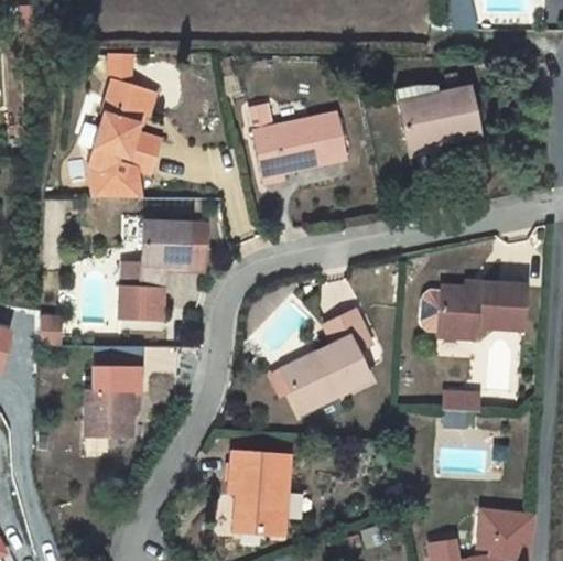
[(465,13),(452,14),(453,25),(466,25),(465,13)]
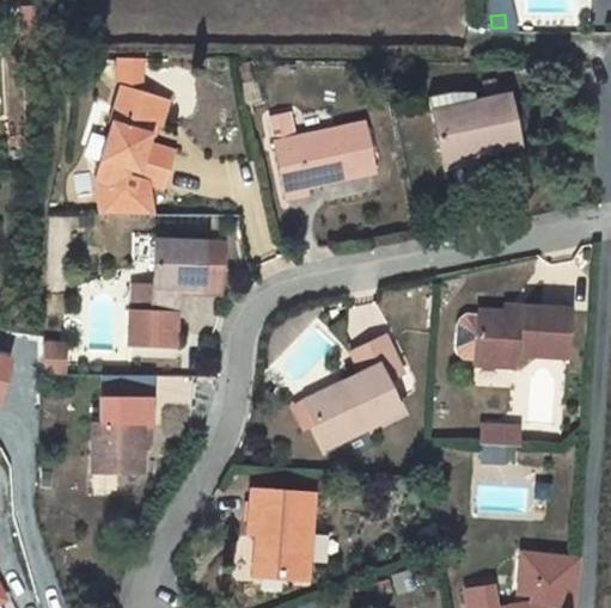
[(120,54),(118,77),(124,77),(141,77),(142,54),(120,54)]
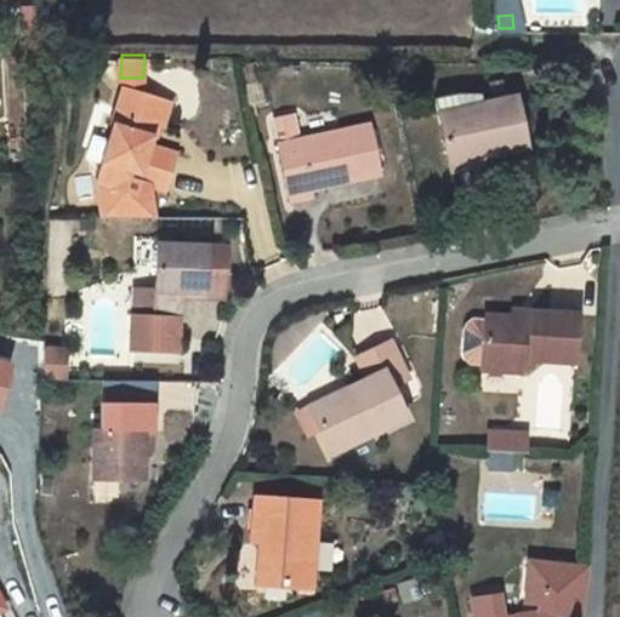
[(126,78),(124,86),(142,91),(143,78),(126,78)]
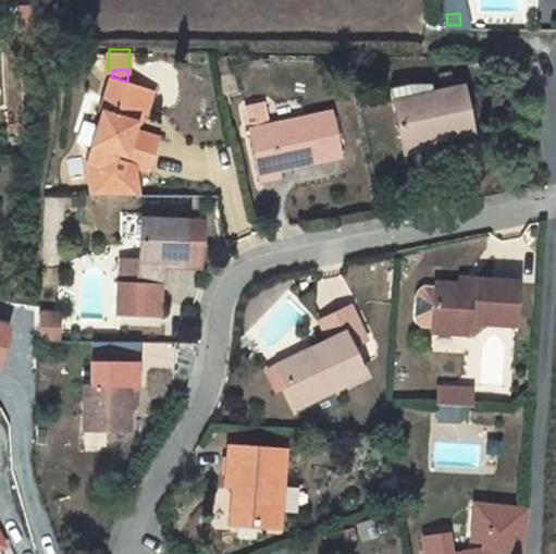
[(141,109),(148,88),(127,82),(111,77),(102,106),(106,107),(89,161),(94,189),(139,191),(136,174),(133,173),(135,164),(139,167),(149,170),(160,136),(135,128),(141,109)]
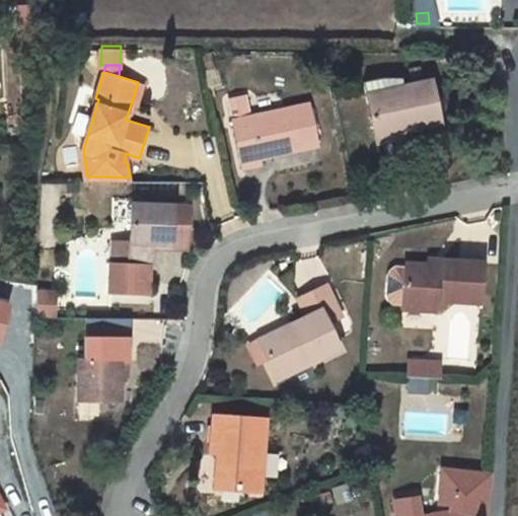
[(364,80),(366,93),(403,85),(401,76),(382,77),(364,80)]
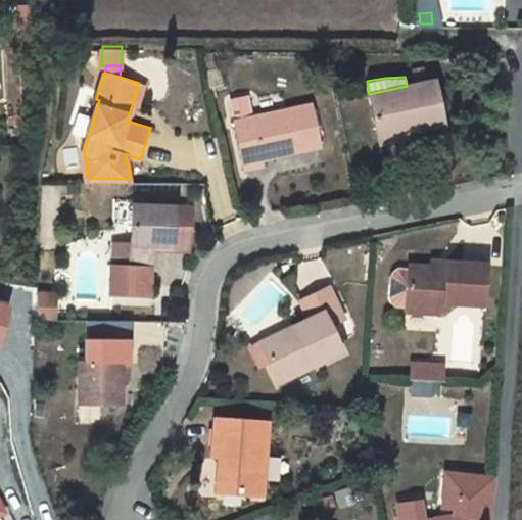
[(369,94),(376,131),(402,126),(402,130),(443,122),(434,80),(407,86),(369,94)]
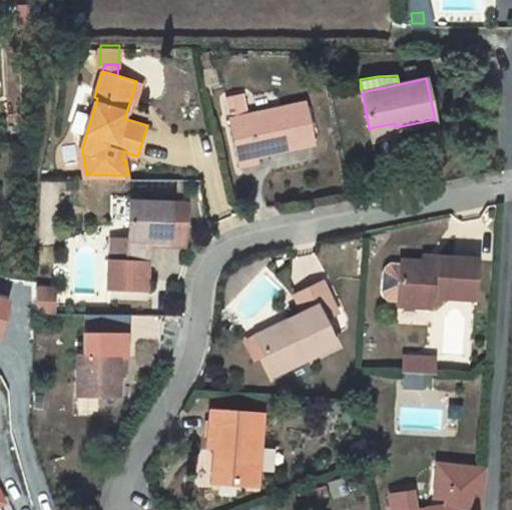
[(136,81),(130,100),(137,102),(143,83),(136,81)]
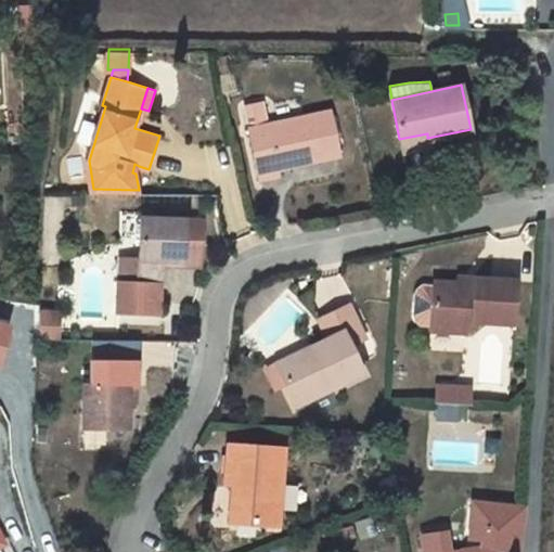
[(243,104),(259,178),(278,174),(275,168),(338,154),(329,110),(266,124),(260,101),(243,104)]
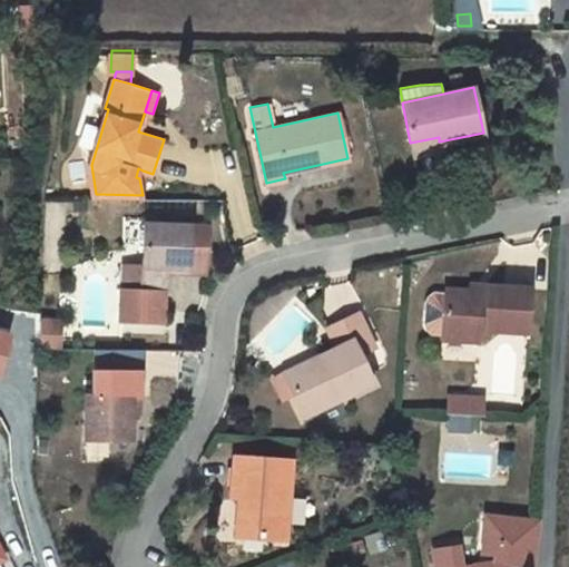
[(439,137),(410,143),(413,155),(441,149),(439,142),(439,137)]
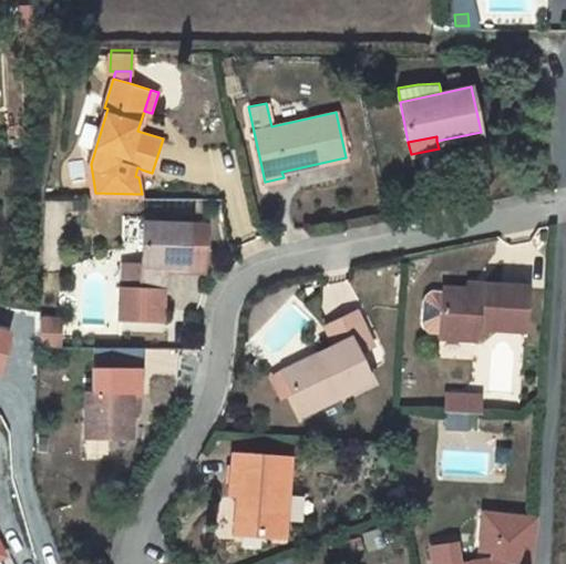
[(206,223),(143,219),(141,262),(140,286),(163,287),(164,263),(187,264),(188,242),(205,243),(206,223)]
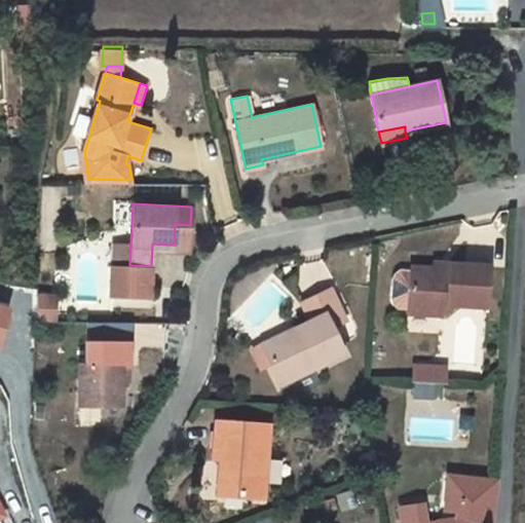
[(189,250),(190,225),(175,224),(174,245),(174,249),(189,250)]
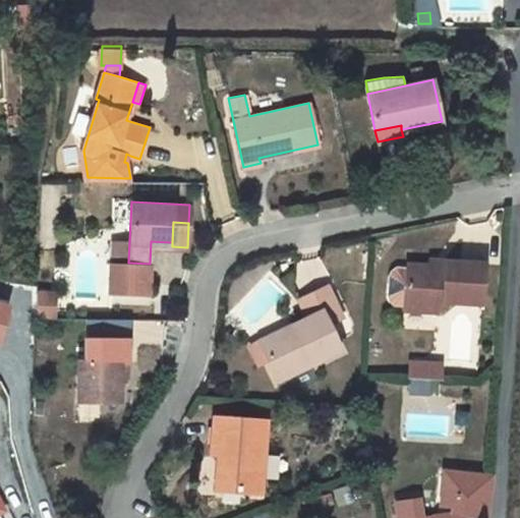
[(128,263),(129,240),(111,239),(110,263),(128,263)]
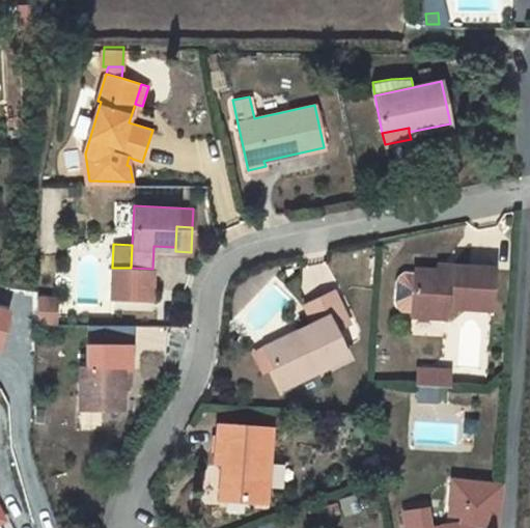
[(491,308),(494,267),(454,264),(454,270),(439,269),(416,267),(415,271),(412,310),(412,314),(445,316),(452,309),(452,305),(491,308)]
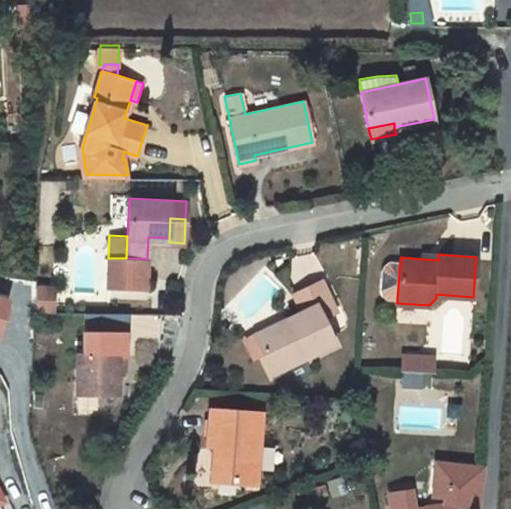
[(126,258),(108,258),(106,285),(146,287),(147,259),(126,258)]
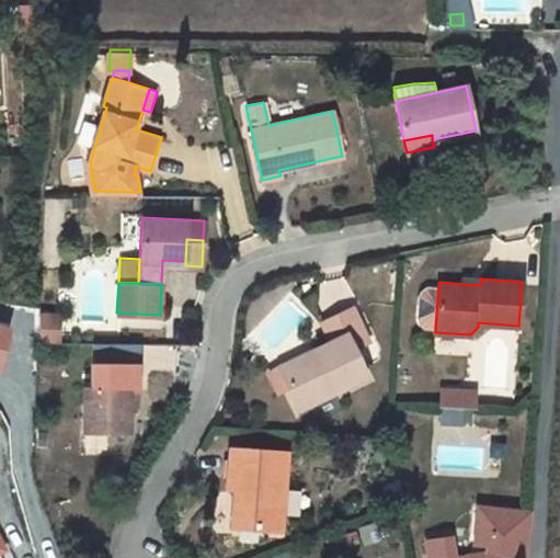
[(435,328),(438,286),(426,285),(420,288),(416,295),(415,316),(419,322),(423,328),(435,328)]
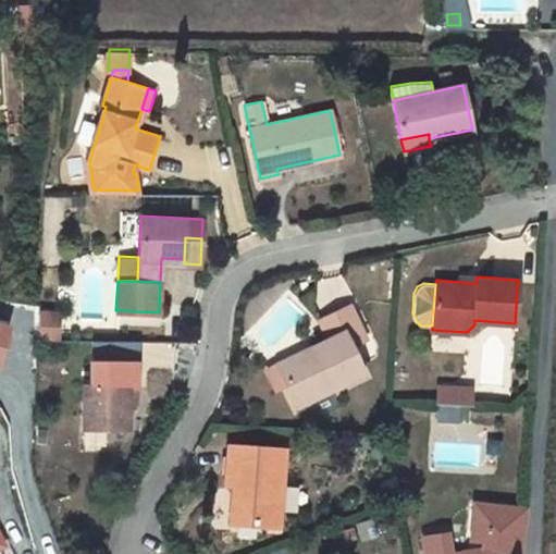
[(280,368),(297,405),(365,371),(351,344),(366,337),(349,303),(319,318),(329,337),(312,345),(316,349),(280,368)]
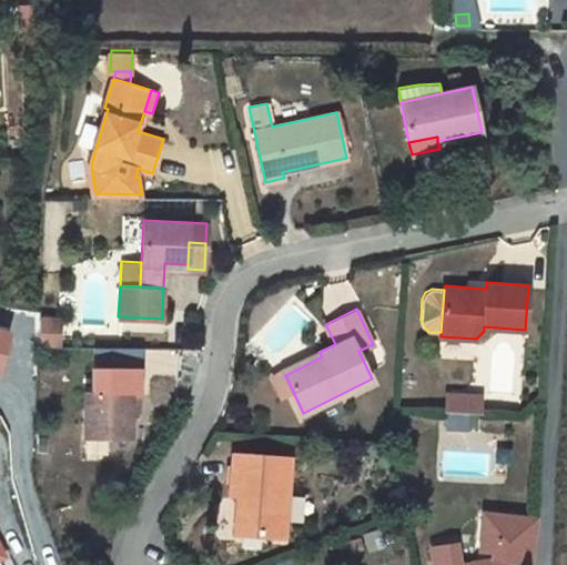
[(58,318),(40,316),(39,343),(58,344),(58,318)]
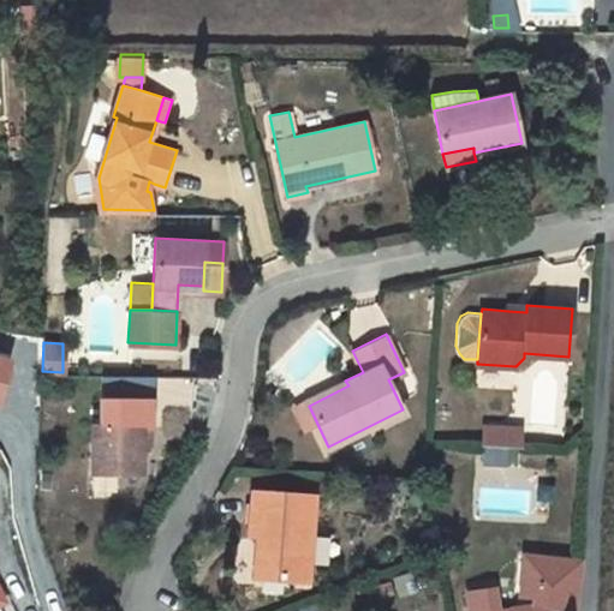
[(0,394),(10,359),(0,355),(0,394)]
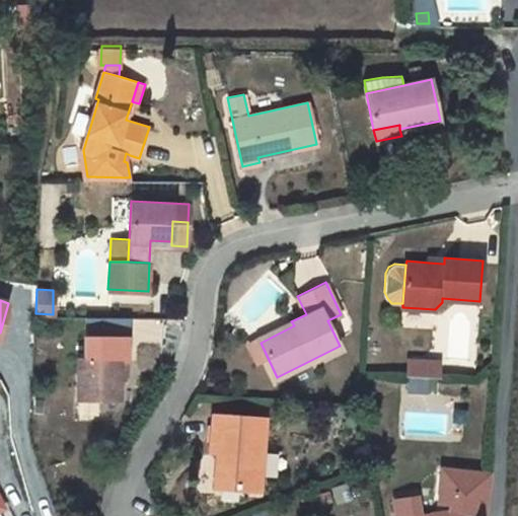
[(86,336),(106,336),(106,315),(86,315),(86,336)]
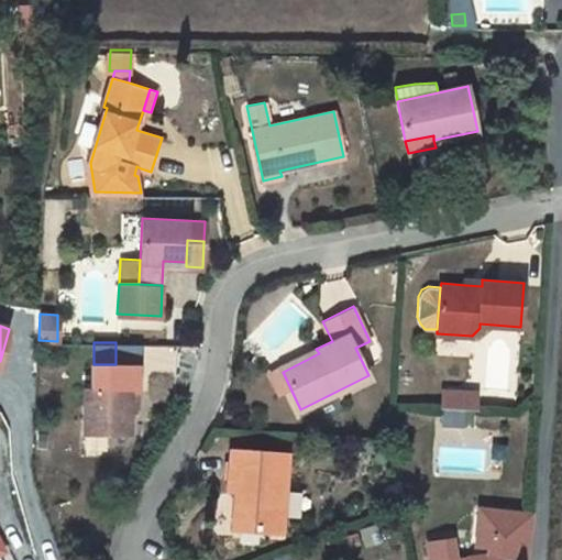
[(116,342),(116,364),(136,364),(136,342),(116,342)]
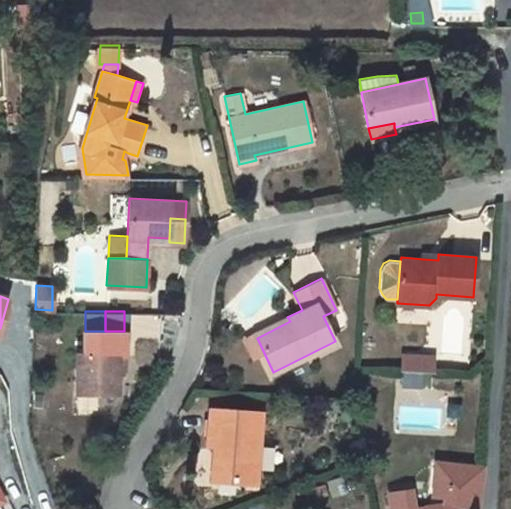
[(254,333),(257,338),(290,321),(287,317),(254,333)]
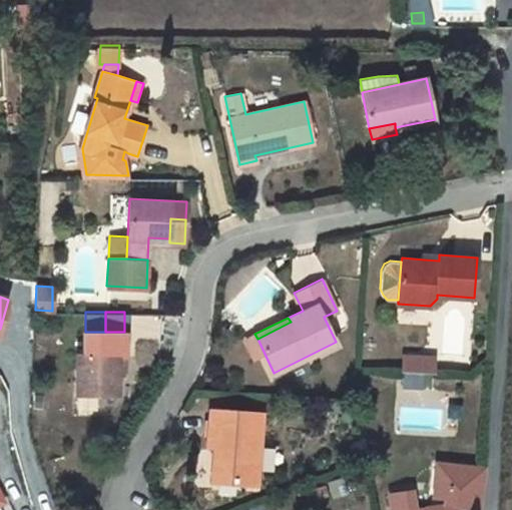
[(105,332),(85,332),(84,353),(77,353),(77,393),(117,393),(117,370),(117,354),(124,354),(124,332),(105,332)]
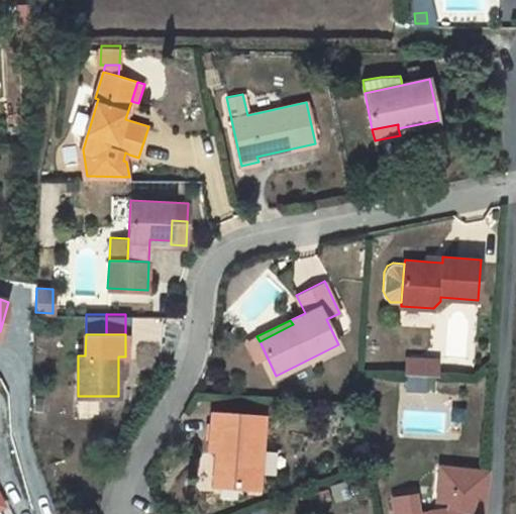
[(437,358),(408,356),(406,373),(435,375),(437,358)]
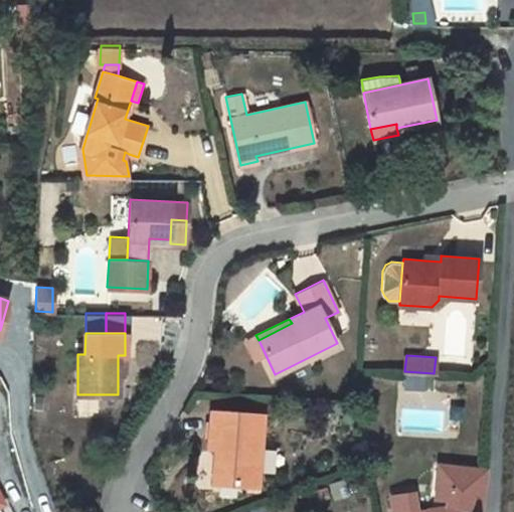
[(262,413),(211,410),(208,446),(216,447),(219,447),(219,457),(215,457),(213,482),(257,485),(262,413)]
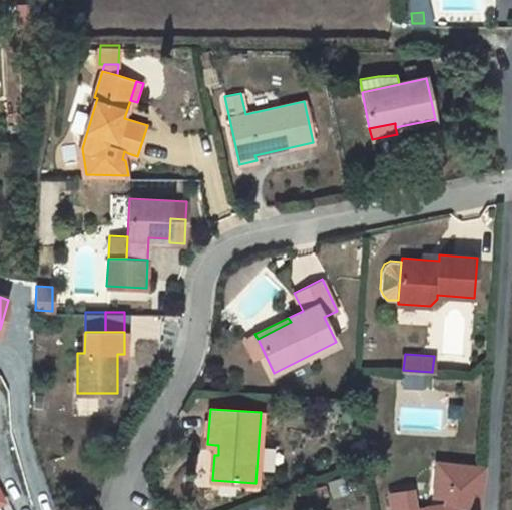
[(445,498),(448,463),(435,462),(432,497),(445,498)]
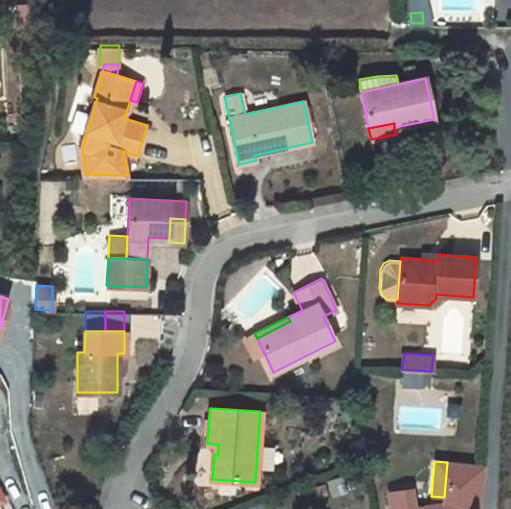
[(418,472),(396,470),(392,508),(477,508),(482,465),(447,462),(444,497),(443,502),(417,492),(418,472)]
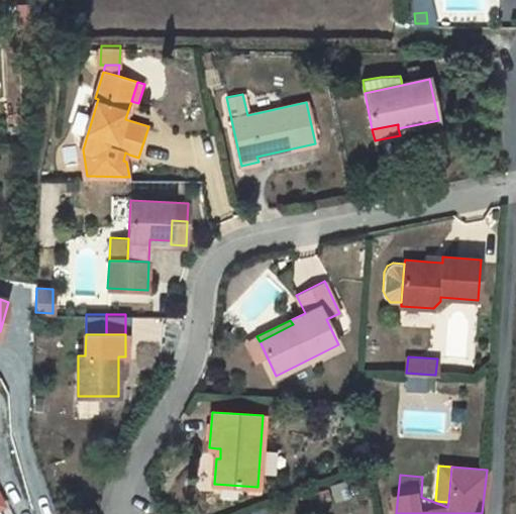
[(343,479),(331,483),(336,498),(348,494),(343,479)]
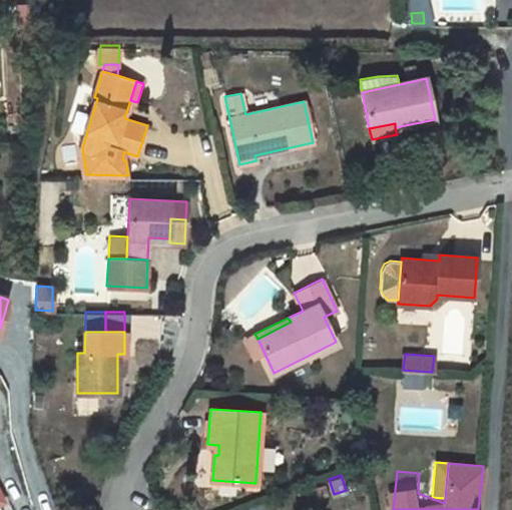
[(0,501),(9,496),(0,479),(0,501)]
